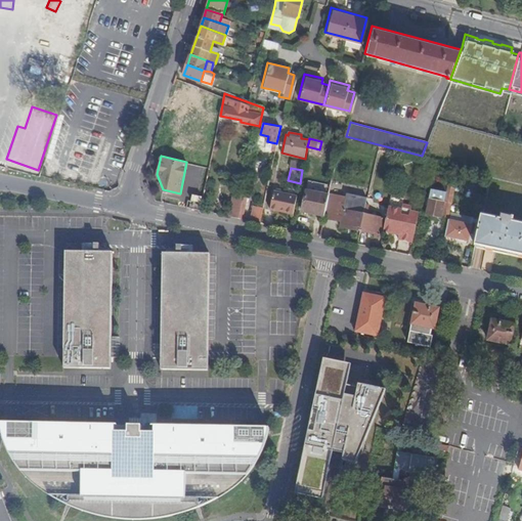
[(440,217),(448,219),(457,184),(448,182),(444,202),(440,217)]
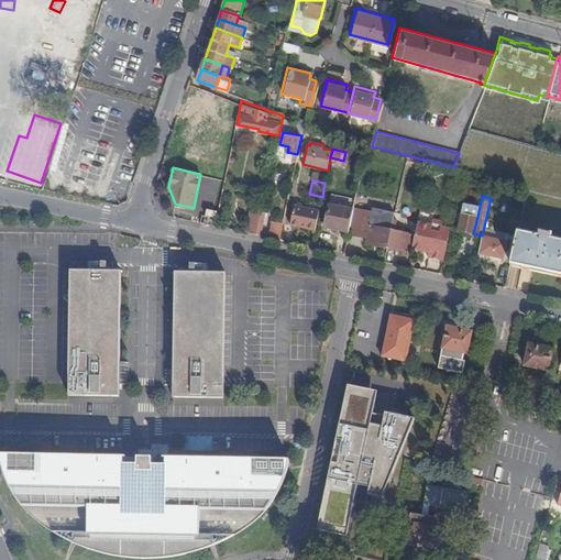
[(245,231),(256,233),(262,209),(263,204),(252,202),(245,231)]
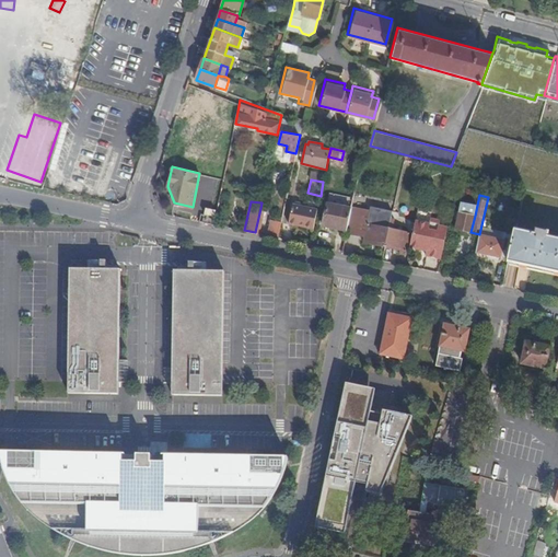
[(322,224),(346,230),(350,208),(326,202),(322,224)]
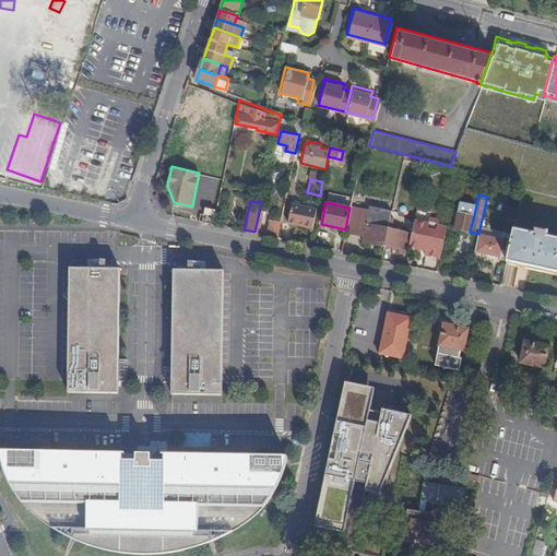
[(287,222),(312,227),(317,209),(298,204),(294,203),(292,203),(287,222)]
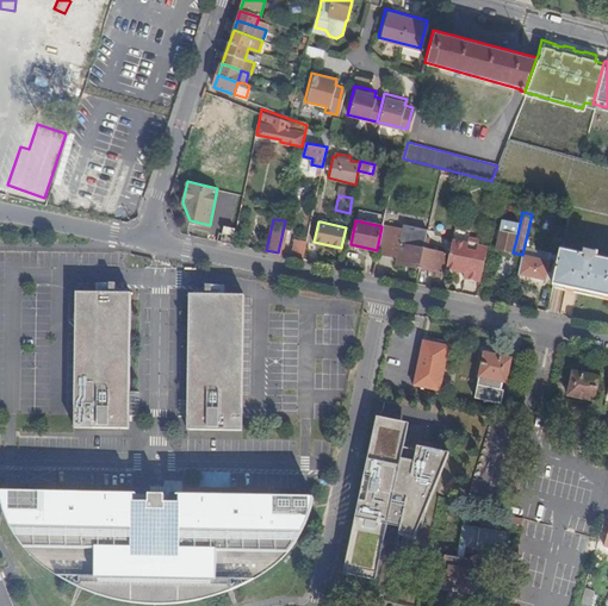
[(377,252),(397,256),(401,236),(415,239),(414,245),(423,248),(425,239),(427,229),(403,224),(403,227),(383,224),(382,226),(377,250),(377,252)]
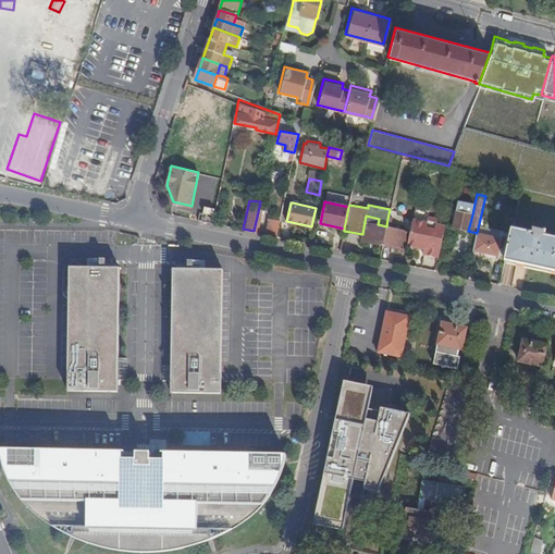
[(201,220),(212,222),(214,209),(204,207),(201,220)]
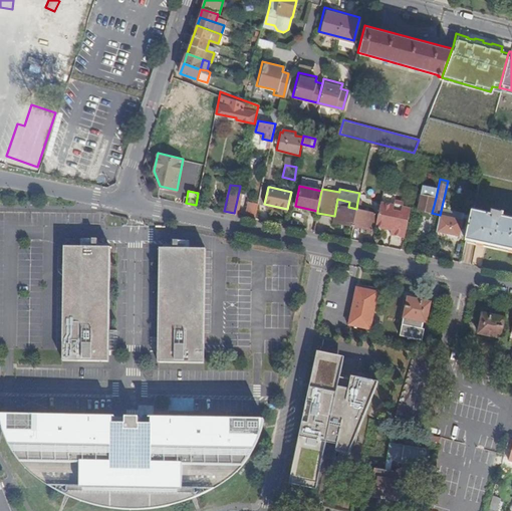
[(243,192),(239,191),(234,213),(238,214),(243,192)]
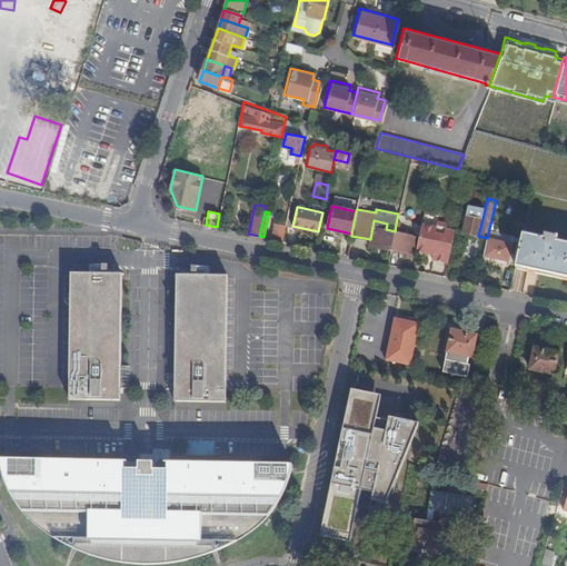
[(463,232),(478,236),(483,219),(466,216),(463,216),(463,219),(466,219),(463,232)]
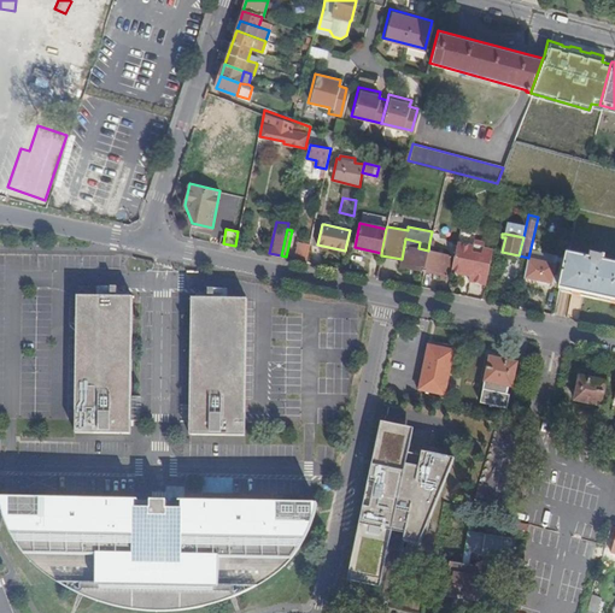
[(400,266),(423,271),(428,251),(419,248),(420,242),(405,239),(402,259),(400,266)]
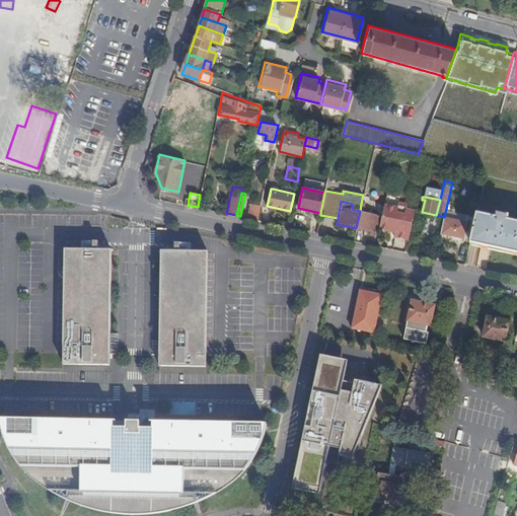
[(360,211),(356,228),(376,232),(379,215),(363,212),(364,205),(361,204),(360,211)]
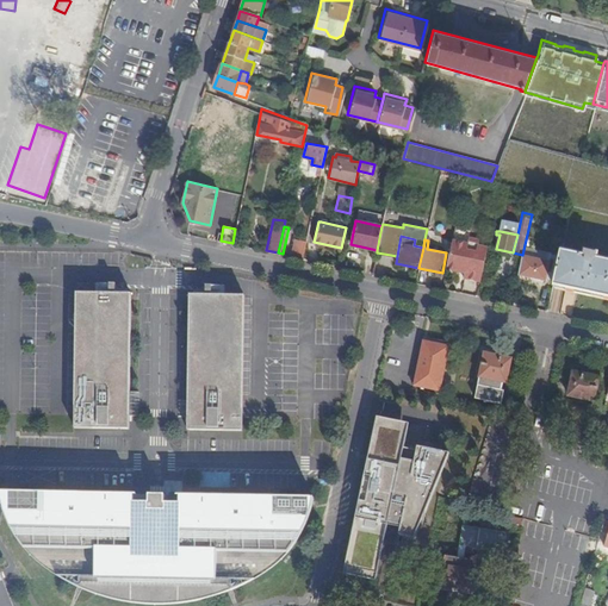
[(305,244),(293,242),(291,256),(302,258),(305,244)]
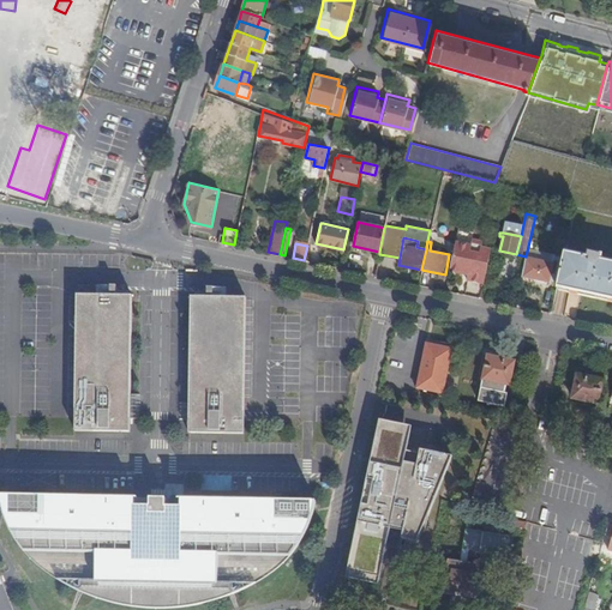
[(490,253),(454,246),(450,264),(449,269),(457,271),(459,271),(460,271),(461,271),(462,271),(462,270),(463,270),(463,269),(468,270),(466,278),(483,283),(490,253)]
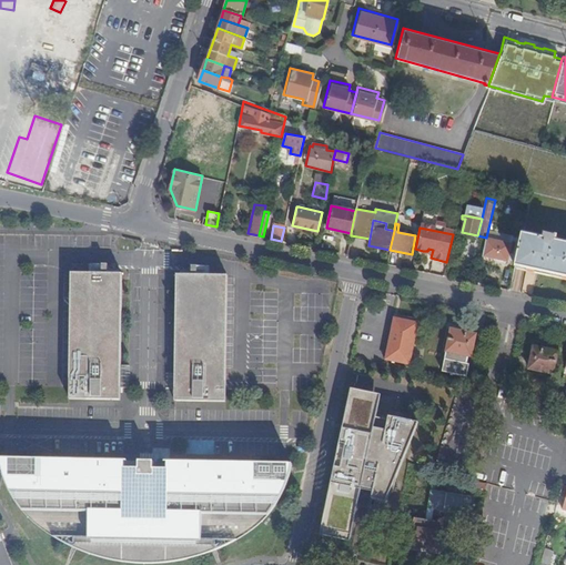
[(565,240),(522,230),(518,244),(514,262),(514,264),(565,275),(565,240)]
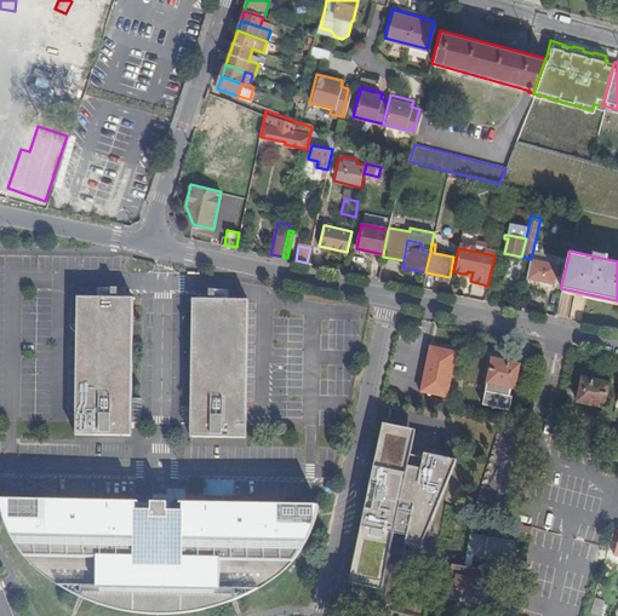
[(531,259),(527,278),(556,285),(560,265),(531,259)]
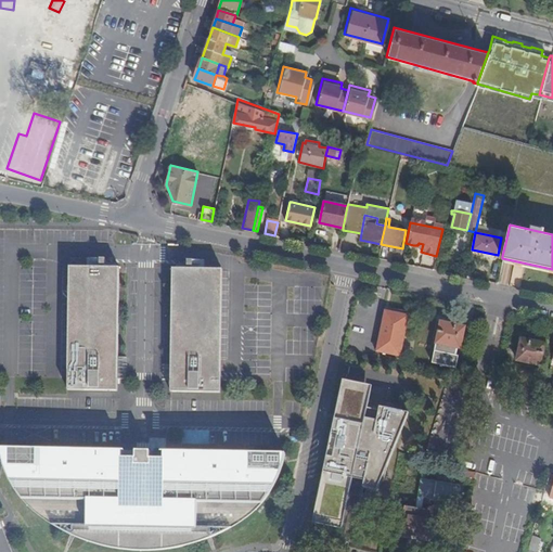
[(498,255),(502,256),(506,239),(501,238),(498,255)]
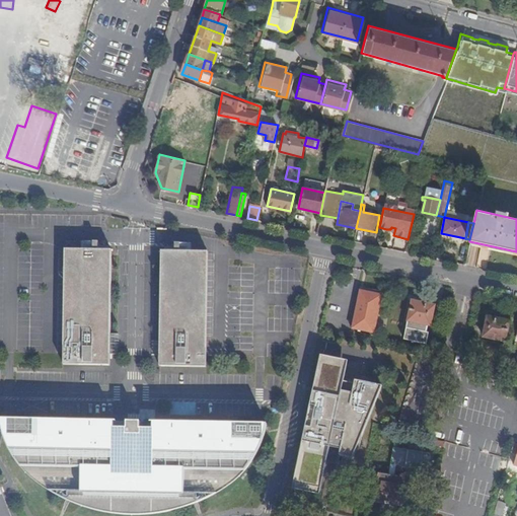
[(109,248),(62,247),(60,351),(60,363),(106,364),(109,248)]
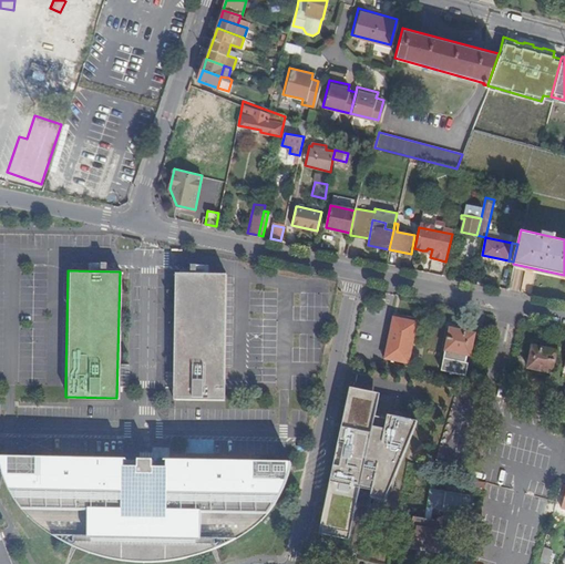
[(225,275),(174,274),(171,399),(222,400),(225,275)]
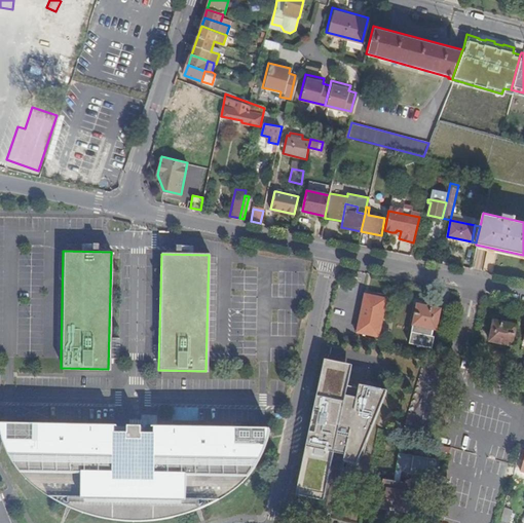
[(356,333),(368,336),(376,297),(364,294),(356,333)]
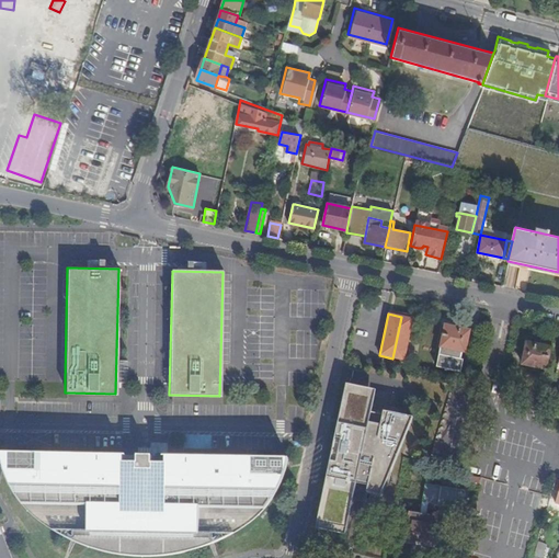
[(401,317),(392,359),(403,361),(407,349),(403,348),(405,341),(408,341),(412,319),(401,317)]
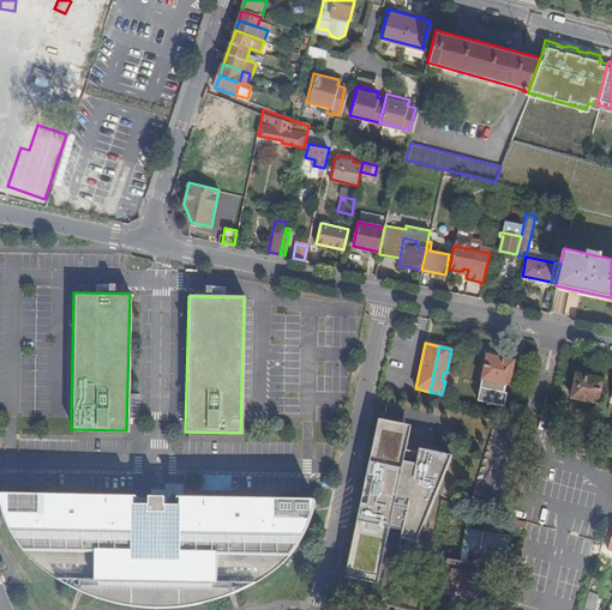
[(513,362),(486,356),(477,402),(503,408),(507,393),(503,393),(504,385),(509,385),(513,362)]
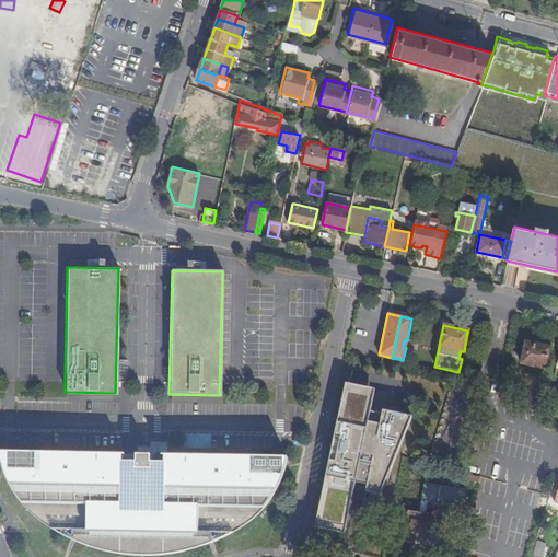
[(549,347),(525,341),(521,363),(545,368),(549,347)]
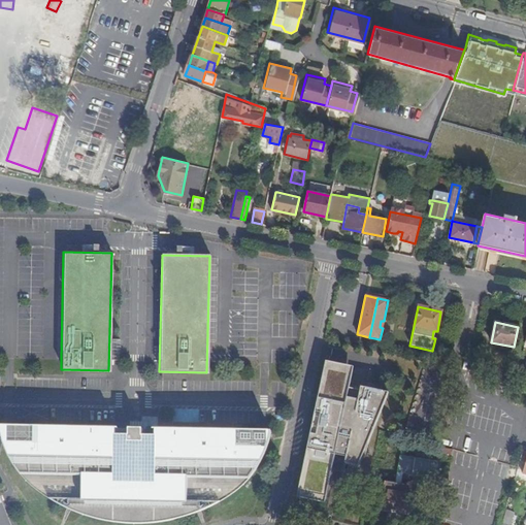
[(329,361),(303,501),(331,507),(342,458),(354,460),(352,467),(365,470),(399,397),(367,389),(365,403),(353,400),(360,366),(329,361)]
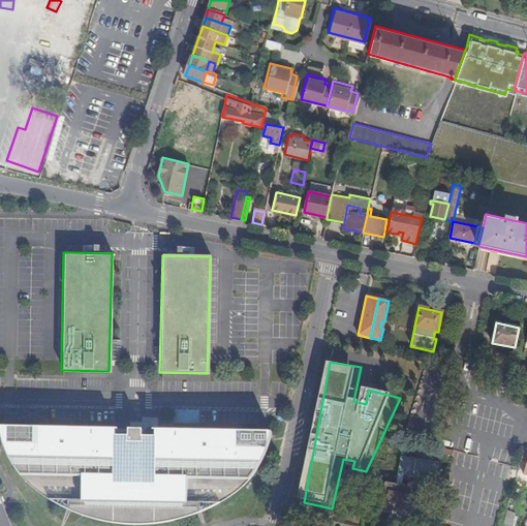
[(255,473),(262,462),(267,458),(272,445),(275,437),(275,436),(277,428),(154,426),(154,434),(144,434),(145,425),(127,425),(127,432),(115,432),(115,425),(0,424),(0,433),(1,438),(5,453),(9,459),(13,466),(24,478),(30,484),(39,492),(50,498),(56,502),(63,505),(65,506),(67,507),(69,508),(74,511),(83,514),(84,514),(95,517),(112,521),(125,522),(140,523),(151,522),(160,521),(169,520),(184,517),(186,516),(197,512),(198,512),(202,511),(212,505),(214,504),(220,501),(229,495),(236,491),(245,482),(249,477),(252,477),(255,473)]
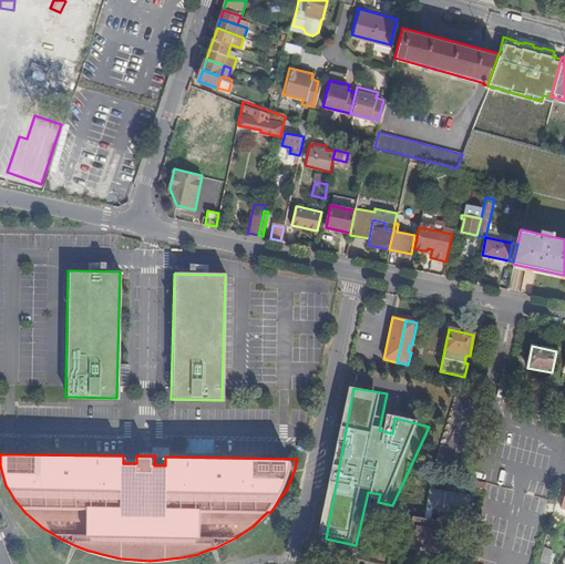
[(472,486),(484,489),(485,482),(474,479),(472,486)]
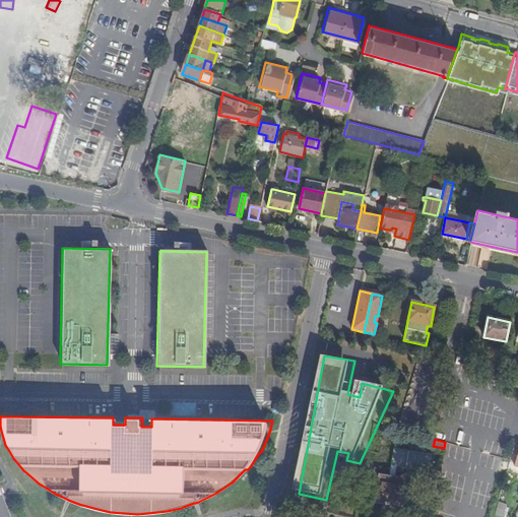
[(405,478),(378,473),(377,482),(375,482),(373,498),(403,503),(405,487),(403,487),(405,478)]
